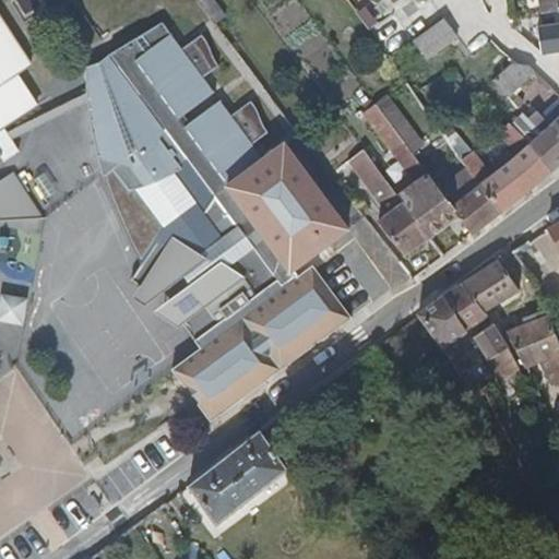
[(87,0),(72,0),(90,23),(104,44),(150,15),(139,0),(103,0),(93,7),(87,0)]
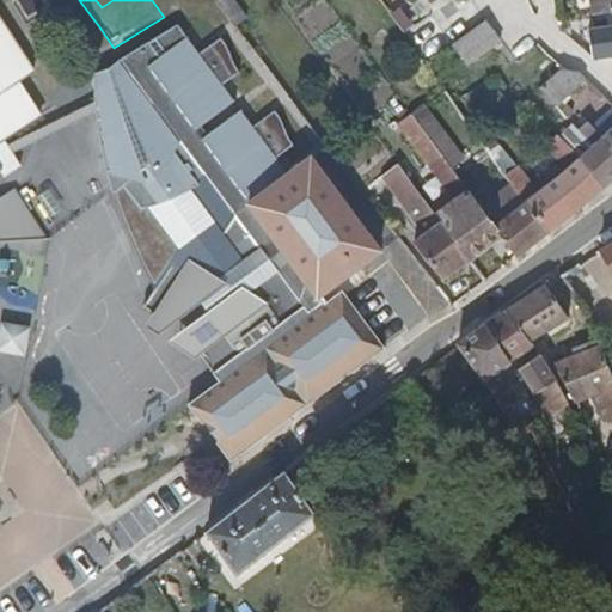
[(232,0),(216,0),(234,24),(245,17),(232,0)]
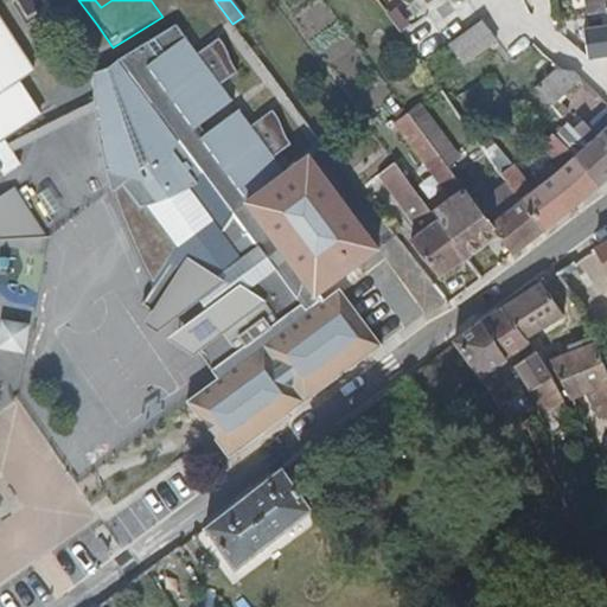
[(606,0),(586,0),(589,18),(606,16),(606,0)]
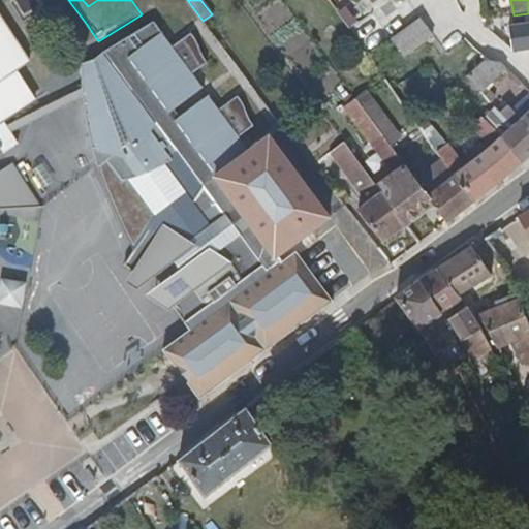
[(402,54),(433,34),(418,12),(387,32),(402,54)]
